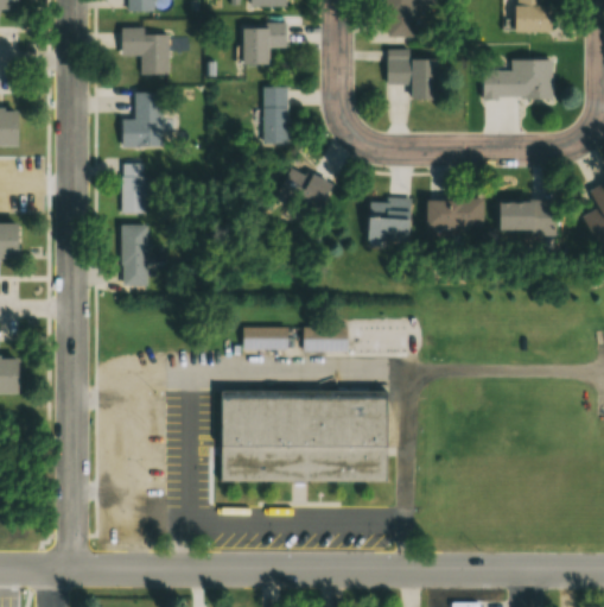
[(17,0),(0,0),(0,10),(17,10),(17,0)]
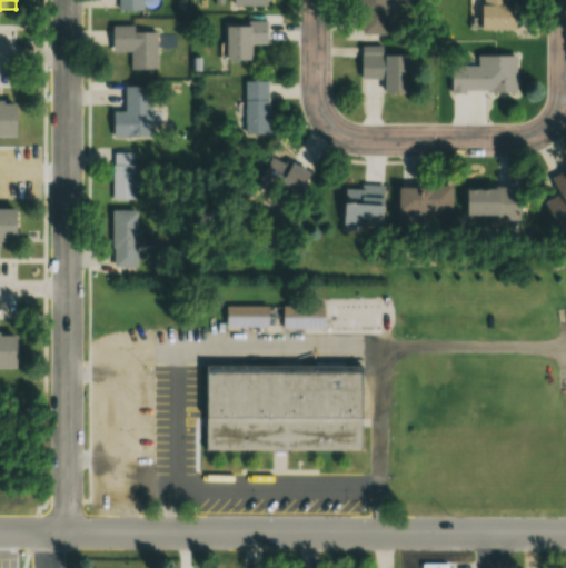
[(147,0),(121,0),(121,11),(147,11),(147,0)]
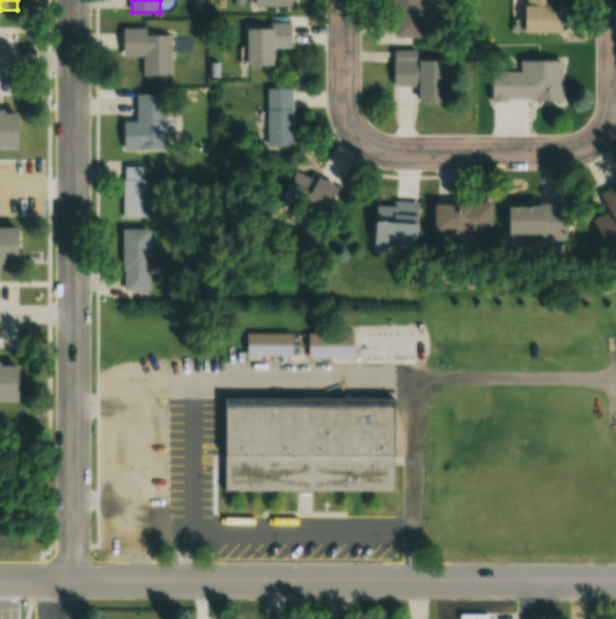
[(422,0),(393,0),(395,38),(422,38),(422,0)]
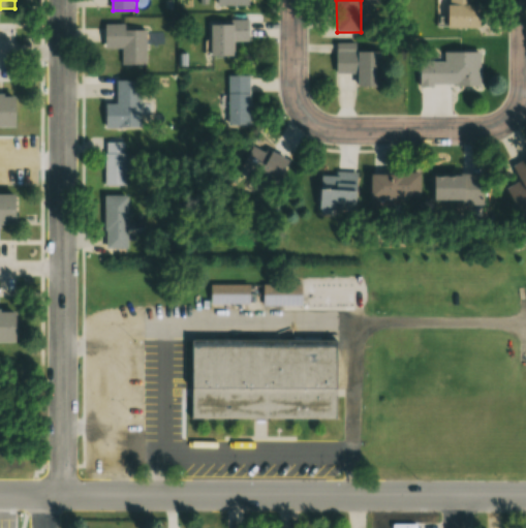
[(478,28),(477,0),(441,0),(442,28),(478,28)]
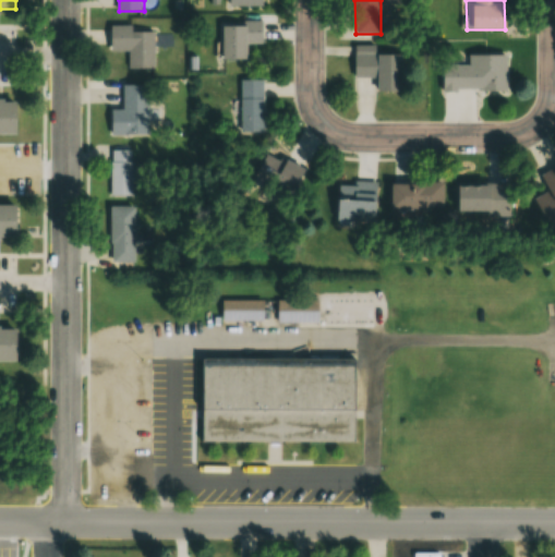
[(224,62),(248,62),(248,44),(265,44),(265,22),(224,22),(224,62)]
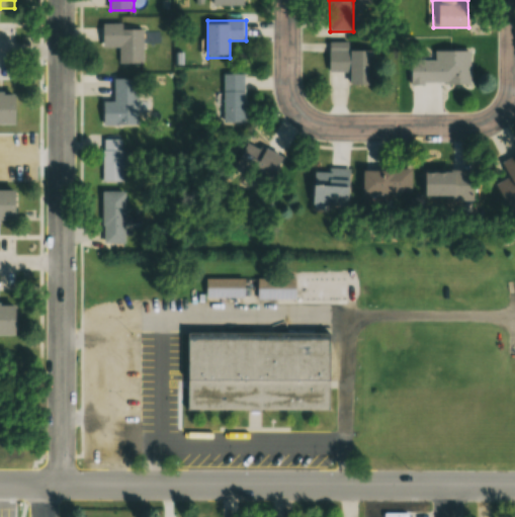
[(121,65),(146,65),(146,29),(124,29),(124,24),(103,24),(103,50),(121,49),(121,65)]
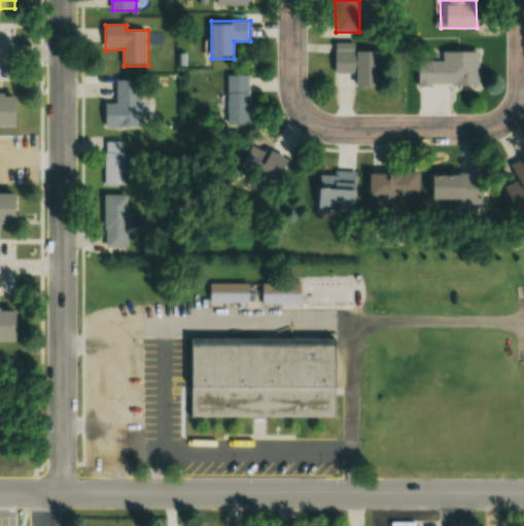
[(380,88),(380,53),(355,53),(355,45),(336,45),(336,74),(357,74),(357,88),(380,88)]
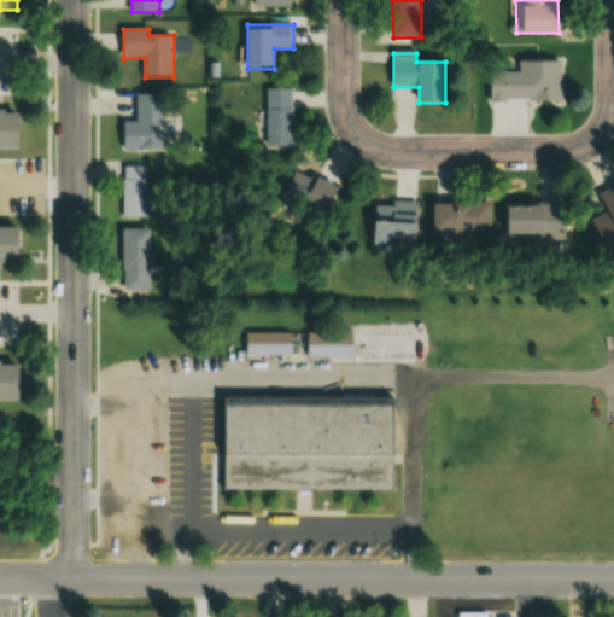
[(562,62),(520,62),(520,73),(491,73),(491,102),(562,102),(562,62)]
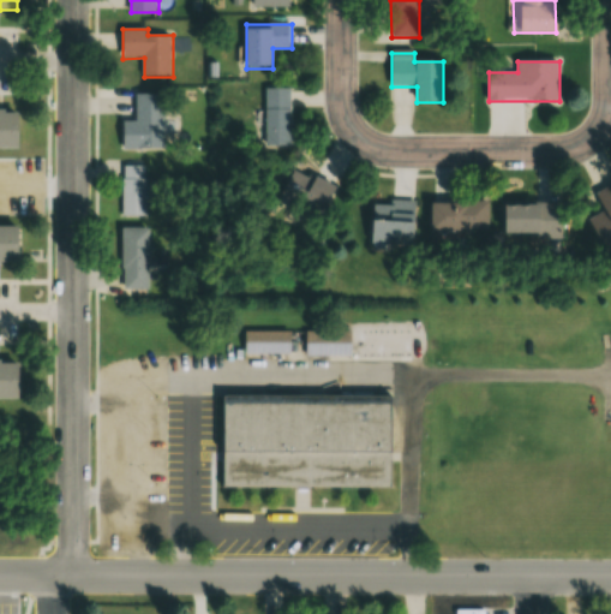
[(293,89),(267,89),(267,149),(293,149),(293,89)]
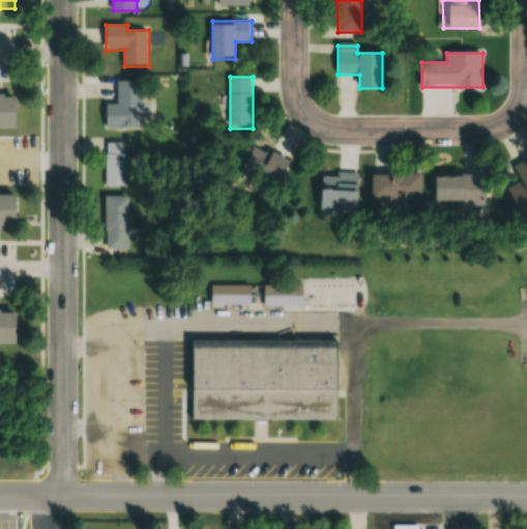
[(119,106),(108,106),(108,129),(144,129),(143,82),(119,82),(119,106)]
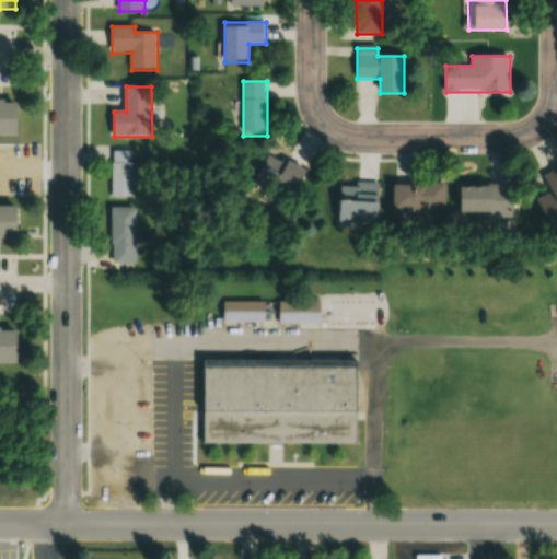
[(16,103),(0,103),(0,137),(16,138),(16,103)]
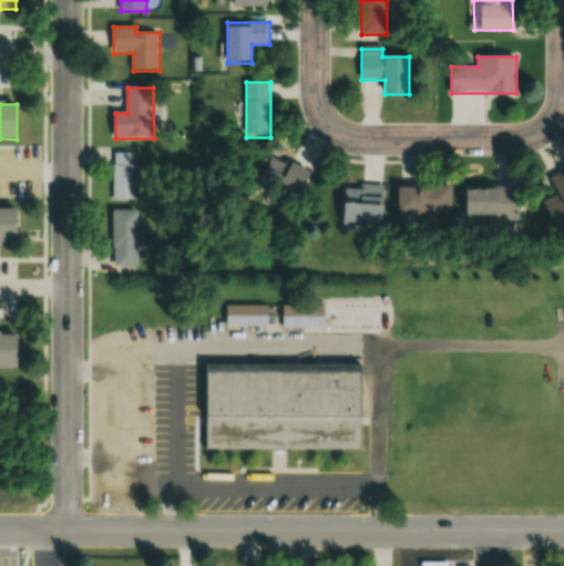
[(115,199),(139,199),(139,154),(115,154),(115,199)]
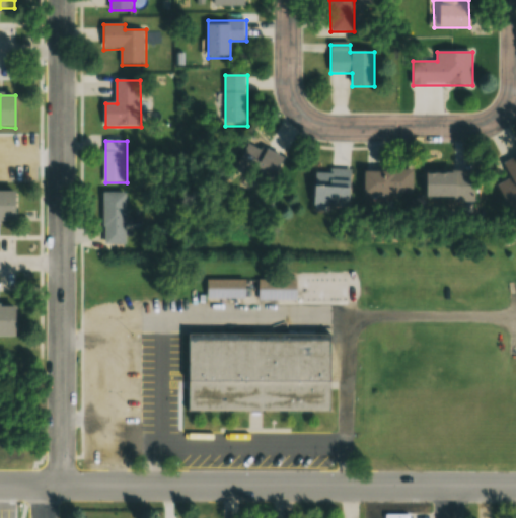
[(274,186),(284,156),(246,142),(236,171),(274,186)]
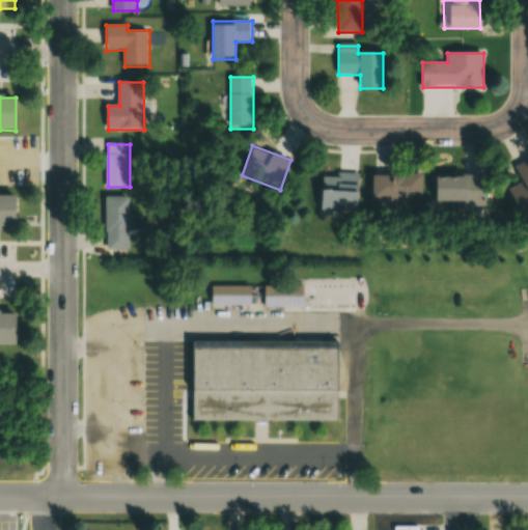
[(527,162),(515,168),(522,184),(509,189),(522,216),(527,213),(527,162)]
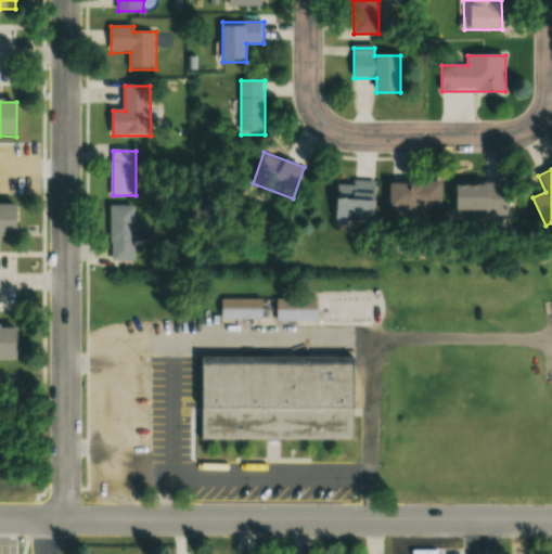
[(337,226),(377,226),(377,181),(337,180),(337,226)]
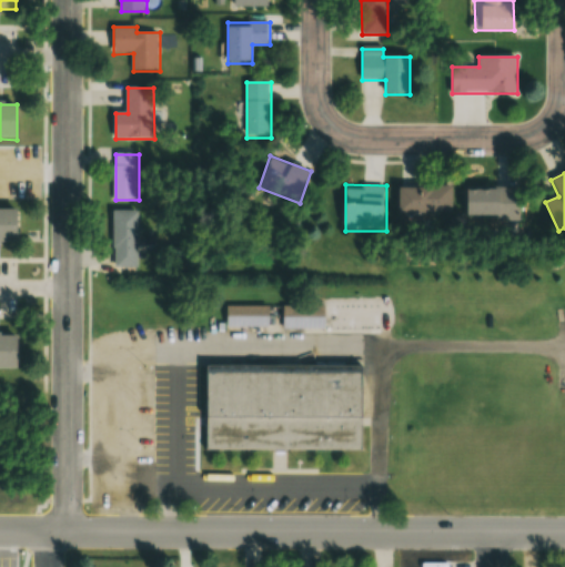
[(454,186),(400,186),(400,216),(454,216),(454,186)]
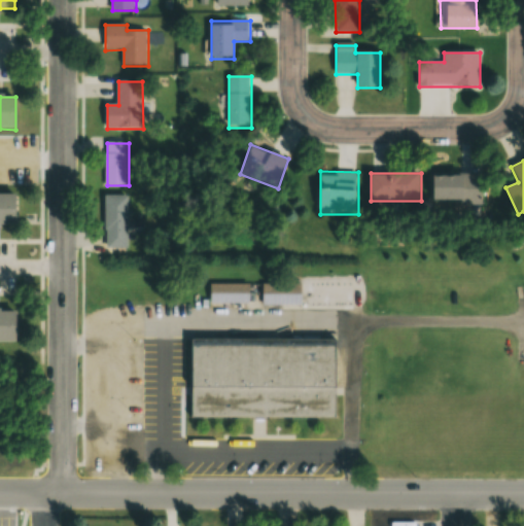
[(485,174),(432,174),(432,201),(485,201),(485,174)]
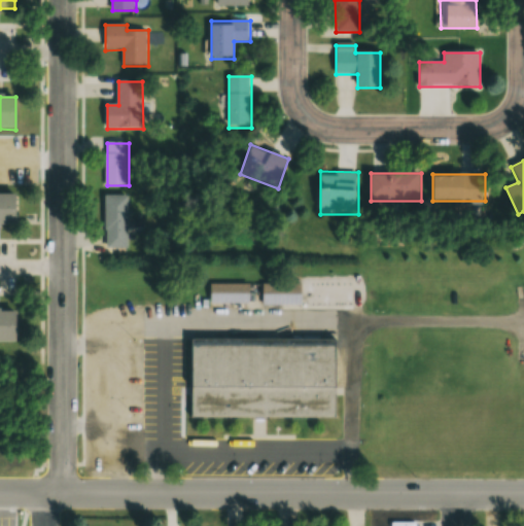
[(0,223),(15,224),(15,193),(0,193),(0,223)]
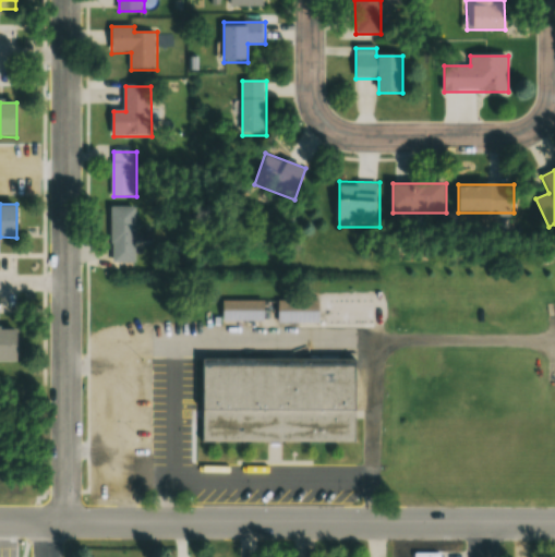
[(137,207),(113,207),(113,264),(137,264),(137,207)]
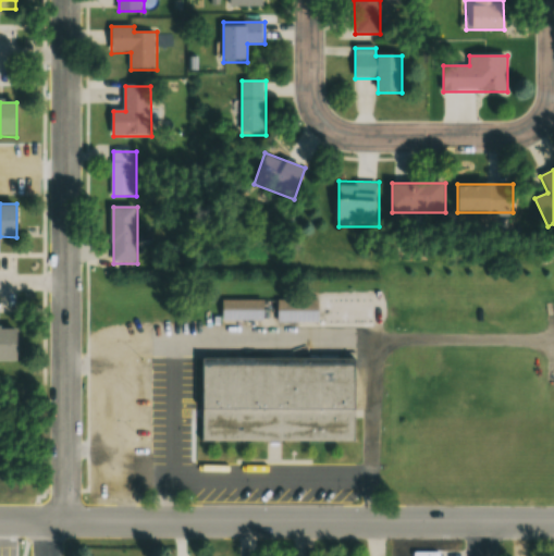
[(320,299),(279,299),(279,321),(320,321),(320,299)]
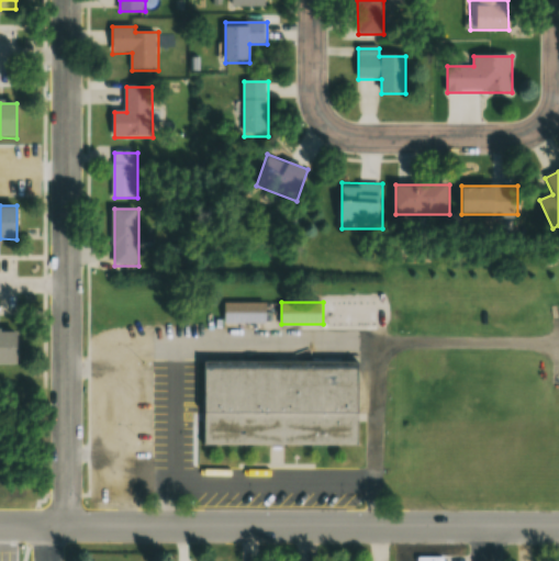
[(225,323),(267,323),(267,303),(225,303),(225,323)]
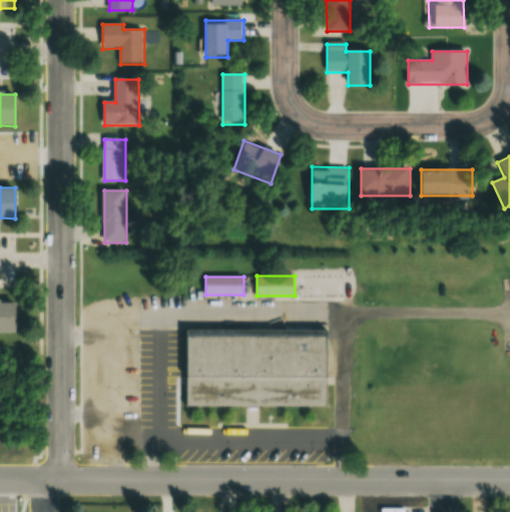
[(0,333),(15,334),(15,304),(0,303),(0,333)]
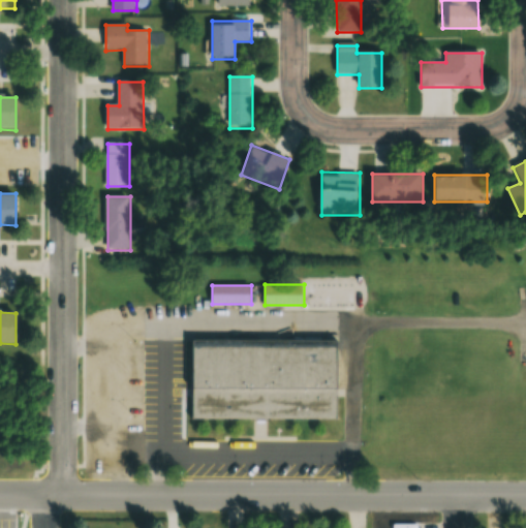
[(192,340),(335,339),(336,417),(192,418),(192,340)]
